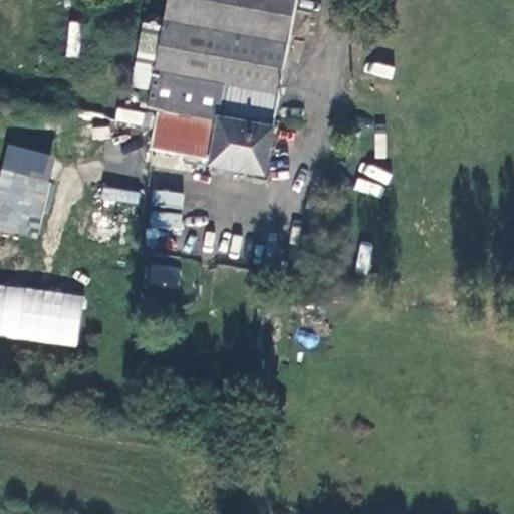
[(199,0),(195,27),(161,21),(146,107),(218,122),(217,127),(153,114),(147,147),(207,159),(206,165),(263,176),(293,0),(199,0)]
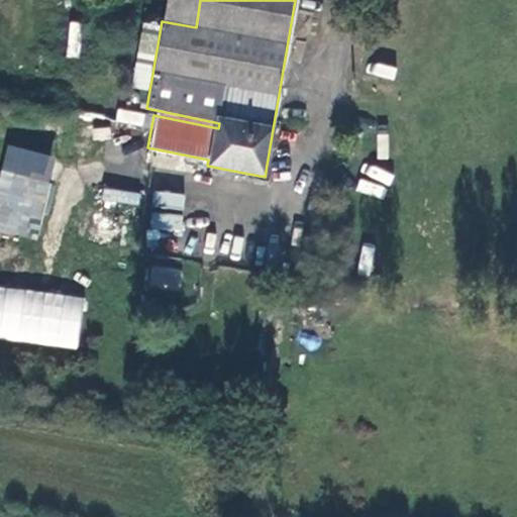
[(200,0),(166,0),(162,21),(196,27),(200,0)]
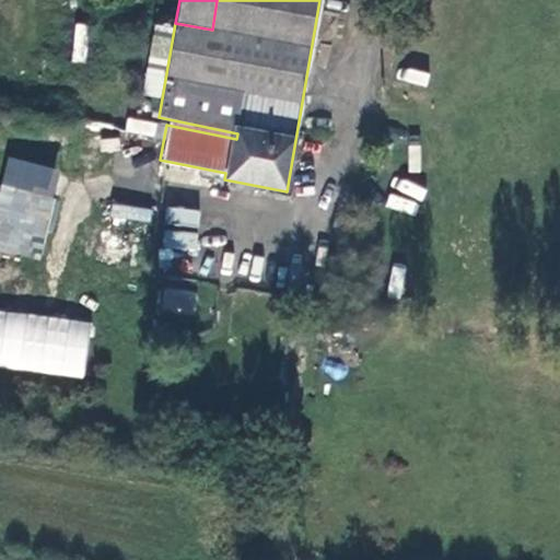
[(69,60),(82,62),(91,25),(77,22),(69,60)]
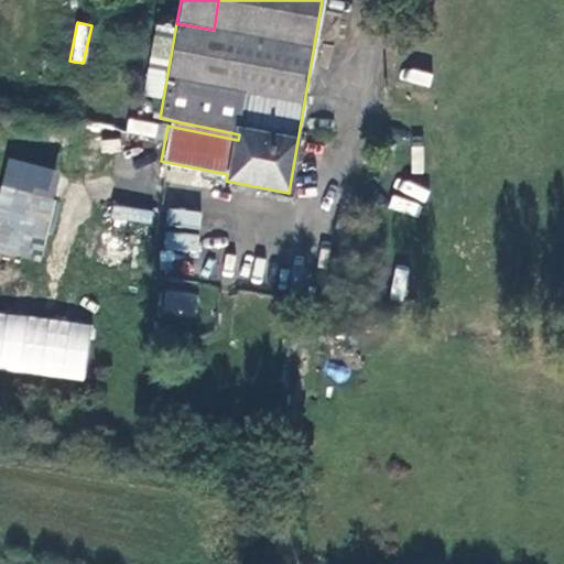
[(156,140),(160,123),(128,117),(125,133),(156,140)]
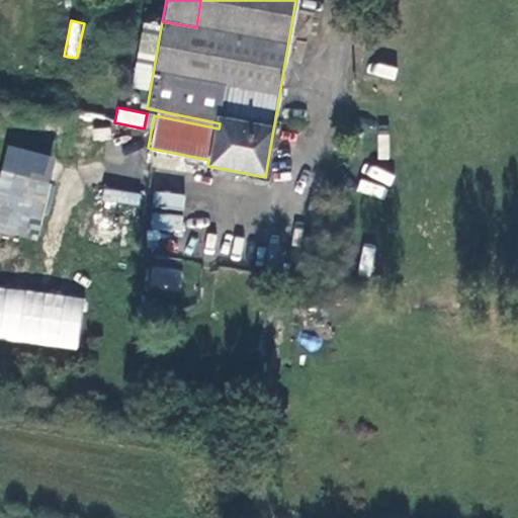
[(0,232),(36,242),(60,159),(7,144),(0,171),(0,232)]
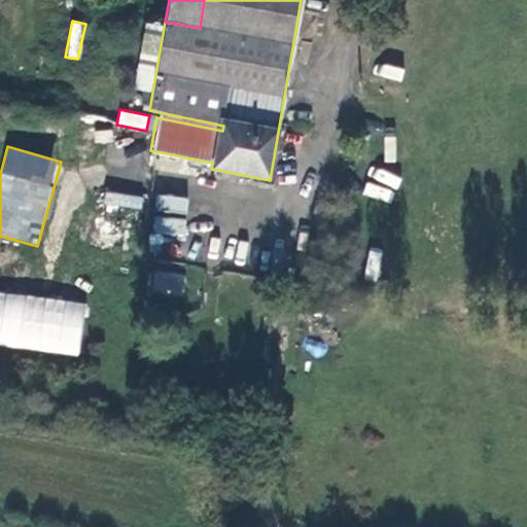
[(366,182),(363,192),(388,202),(391,191),(366,182)]
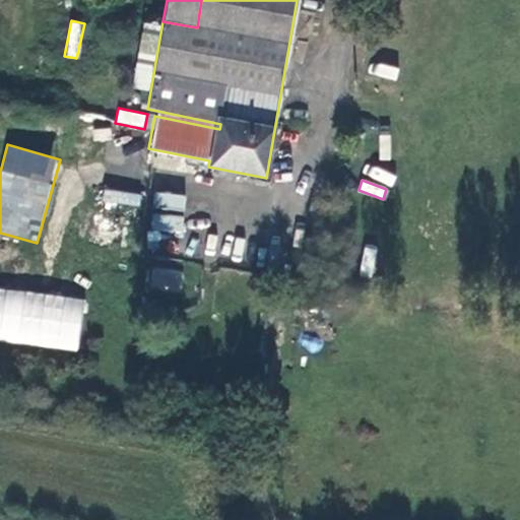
[(140,210),(141,193),(105,189),(103,207),(140,210)]
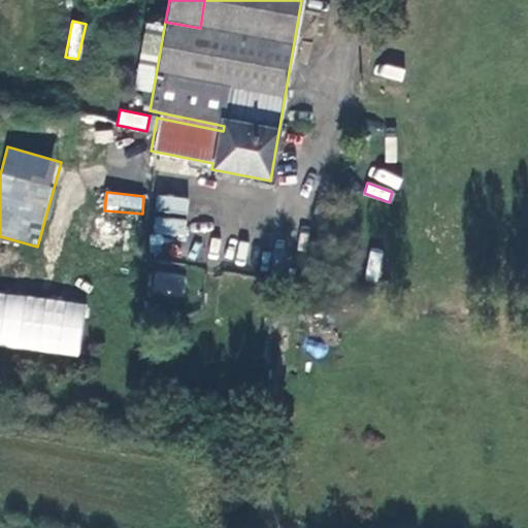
[(155,211),(187,215),(189,197),(157,194),(155,211)]
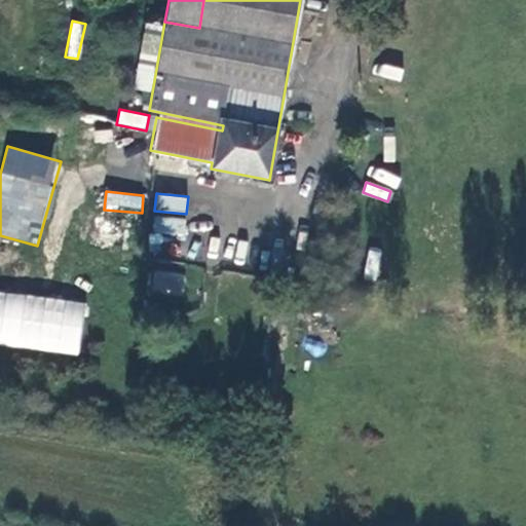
[(155,216),(155,233),(184,234),(184,217),(155,216)]
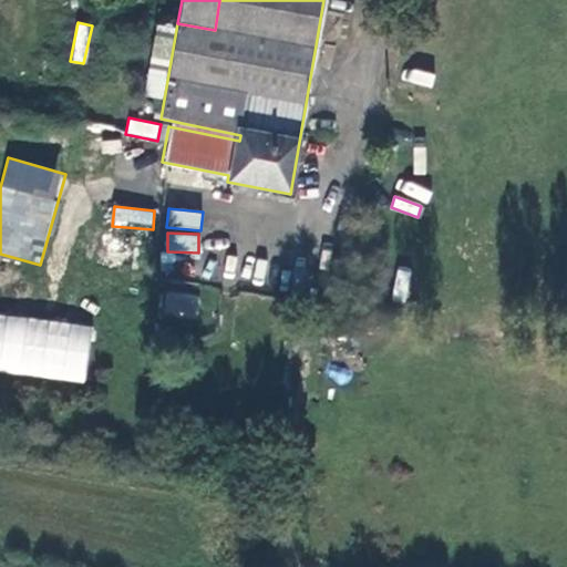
[(164,316),(197,318),(198,292),(165,291),(164,316)]
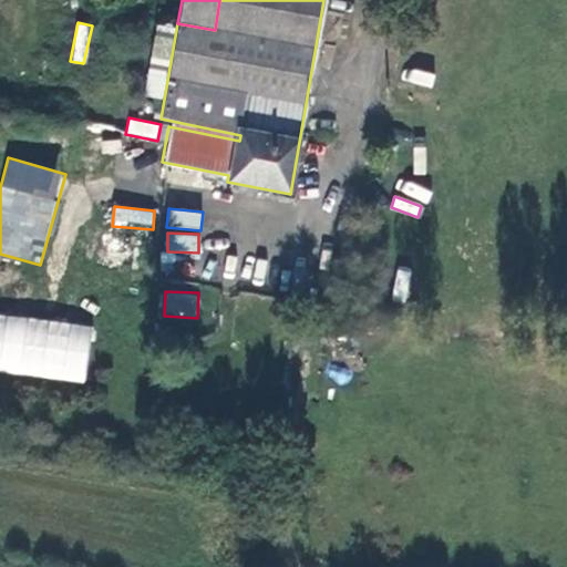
[(0,373),(88,382),(93,325),(0,315),(0,373)]
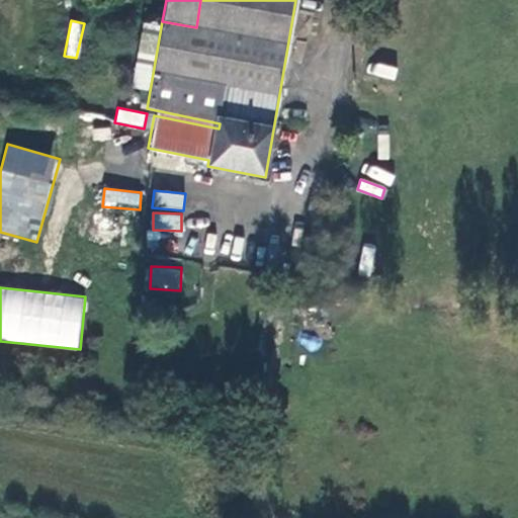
All buildings are outlined.
